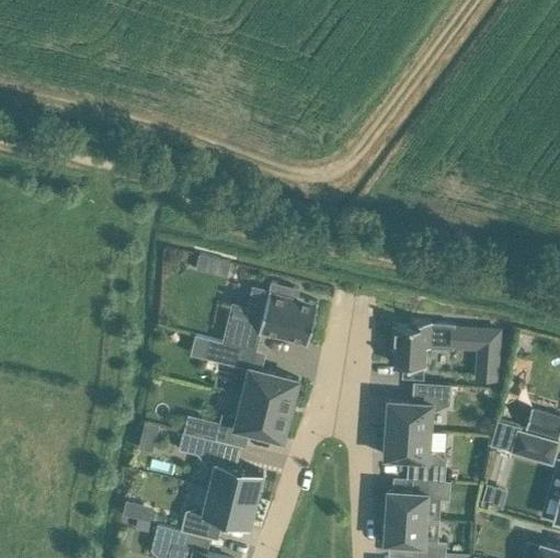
[(198,254),(195,270),(205,272),(209,258),(198,254)]
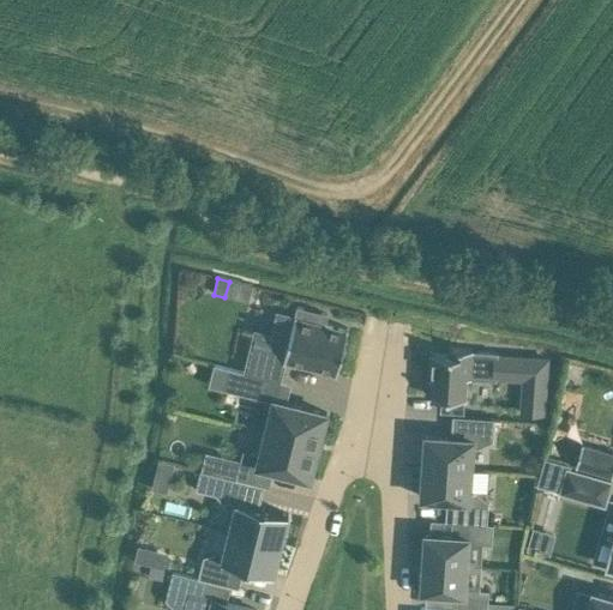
[(264,379),(278,384),(283,363),(336,376),(347,333),(323,327),(326,316),(295,309),(294,318),(276,313),(270,337),(278,339),(274,358),(247,352),(242,374),(264,379)]
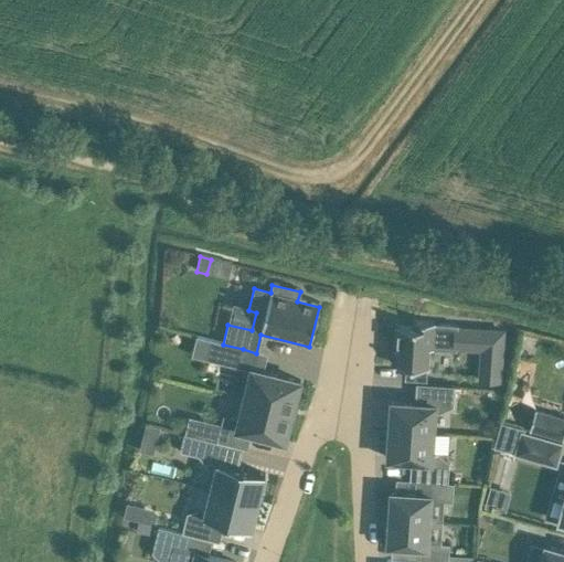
[(361,300),(361,310),(383,309),(383,299),(361,300)]
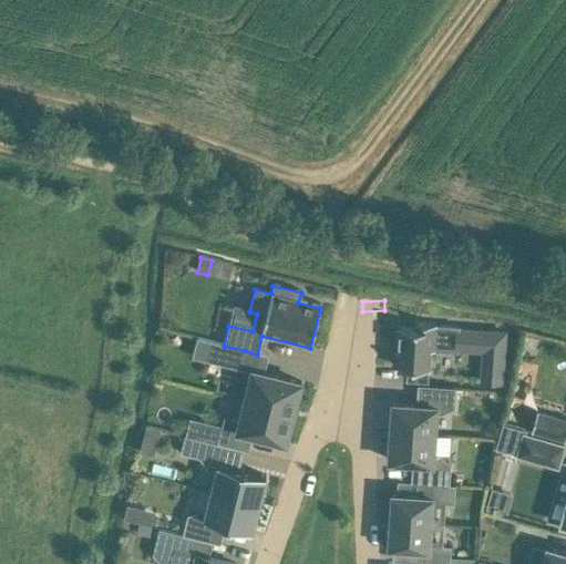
[(398,328),(395,354),(399,354),(398,369),(407,369),(407,381),(426,382),(428,370),(429,371),(430,352),(433,352),(433,351),(455,352),(455,350),(463,351),(483,352),(481,383),(497,385),(501,385),(504,334),(458,330),(458,328),(435,327),(435,325),(414,324),(414,329),(398,328)]
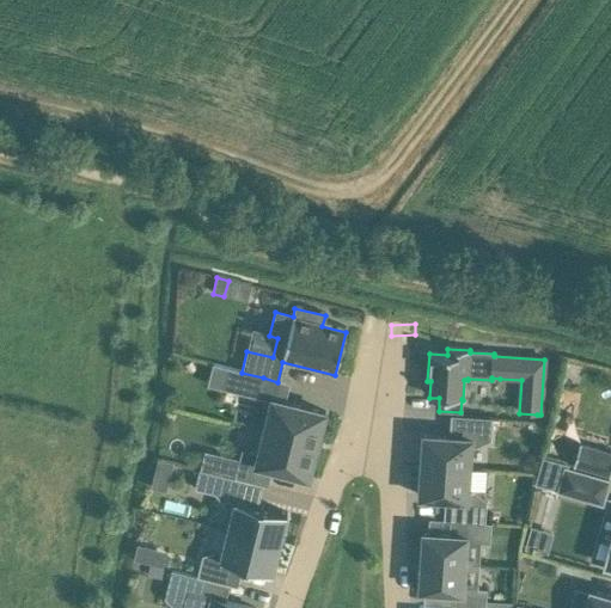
[(228,369),(222,391),(257,399),(263,378),(242,373),(228,369)]
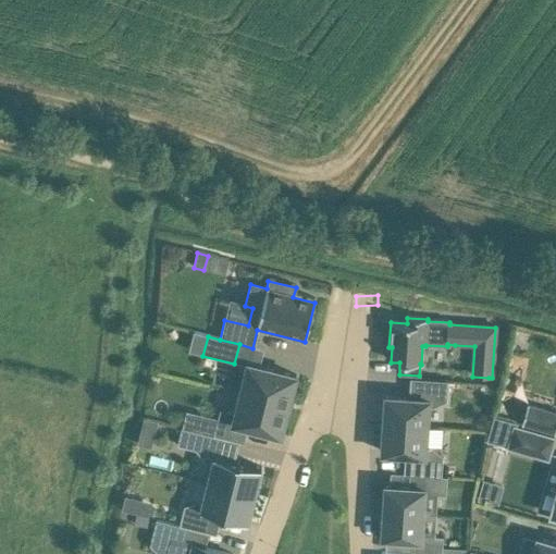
[(247,367),(241,394),(287,406),(295,379),(296,377),(293,376),(293,377),(279,372),(280,371),(259,366),(259,368),(250,366),(250,365),(247,365),(247,367)]
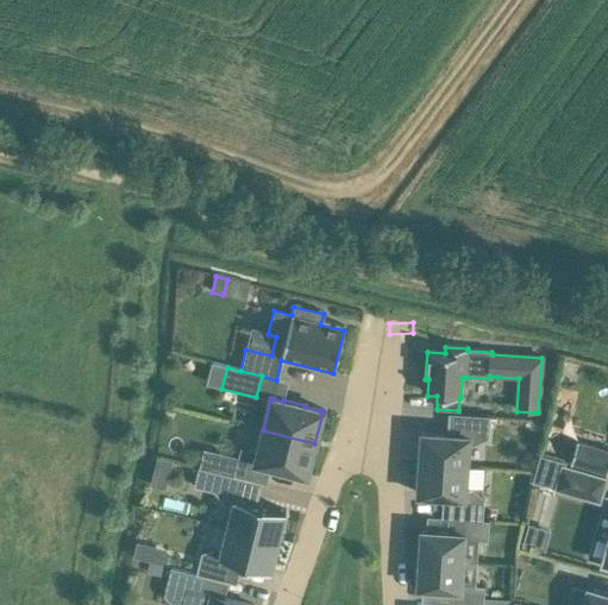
[(421,434),(419,465),(467,467),(468,446),(472,446),(488,439),(489,417),(447,414),(446,435),(421,434)]
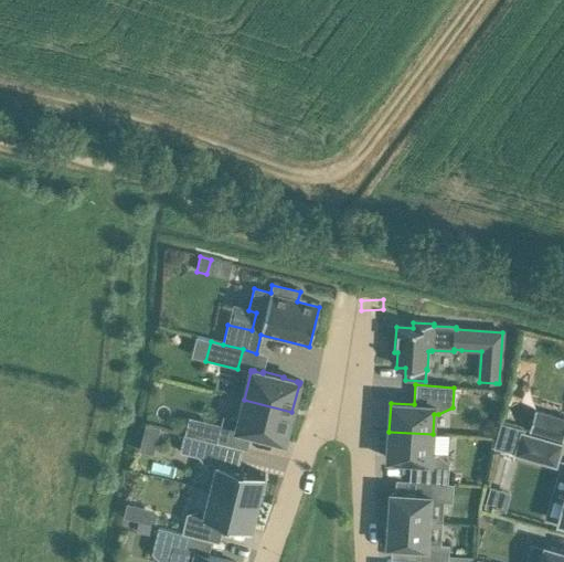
[(499,391),(485,390),(483,417),(498,419),(499,391)]
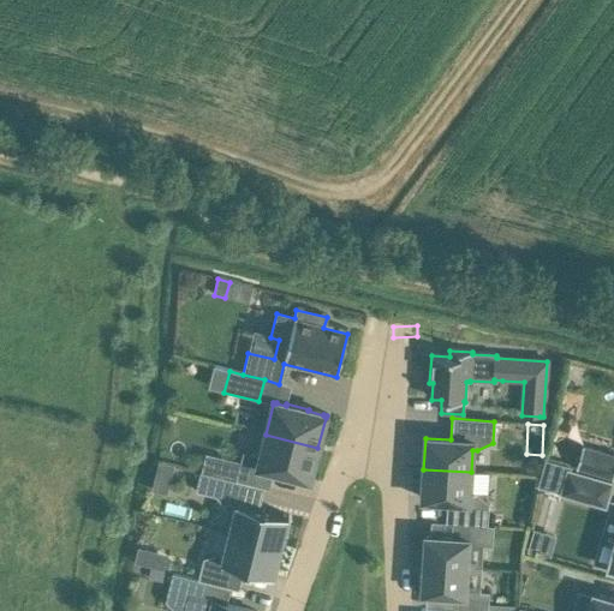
[(317,448),(266,435),(260,457),(243,453),(236,481),(263,489),(269,490),(273,473),(292,478),(293,477),(308,480),(307,480),(310,481),(310,478),(317,448)]
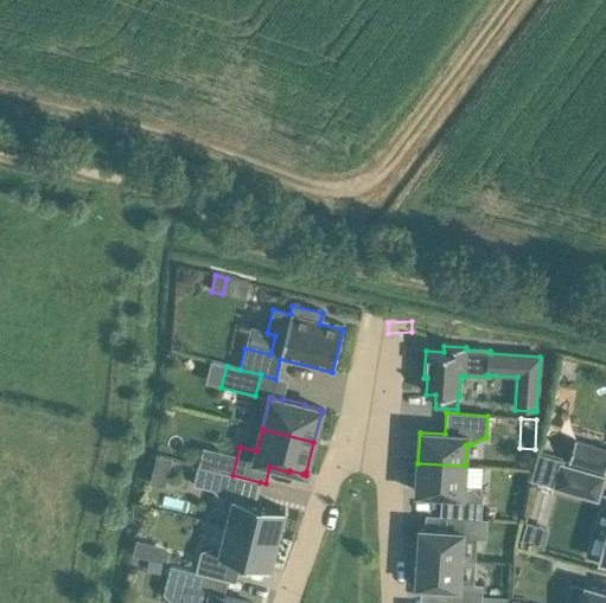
[(605,467),(605,449),(575,441),(568,462),(605,473),(605,467)]
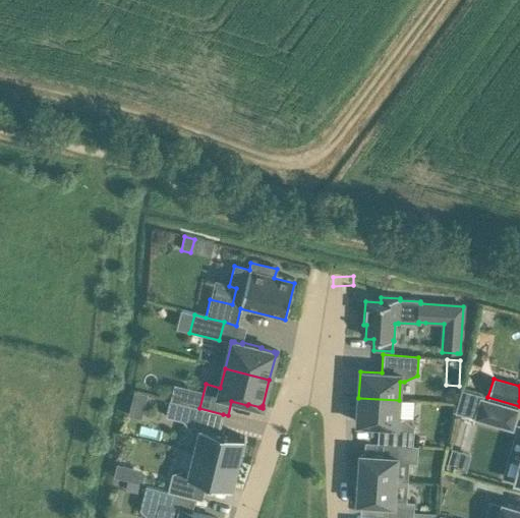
[(126,415),(139,417),(143,393),(130,391),(126,415)]
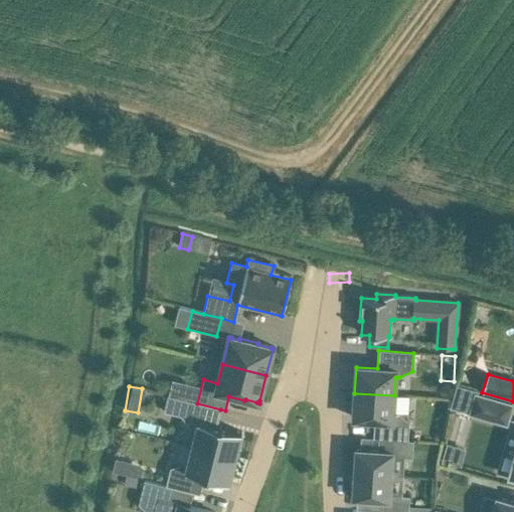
[(512,405),(475,395),(476,392),(457,387),(455,396),(473,401),(469,415),(506,425),(512,405)]
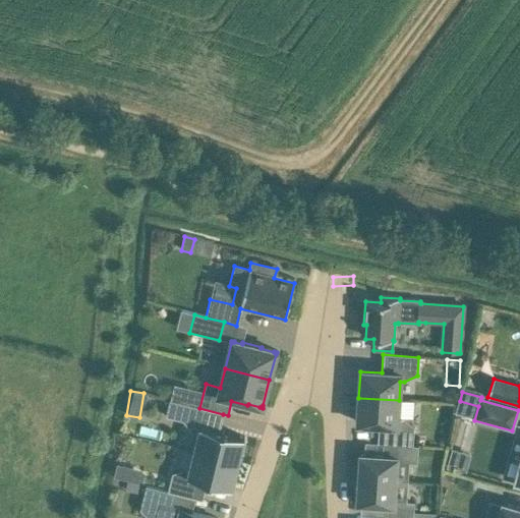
[(358,398),(356,424),(379,425),(377,444),(385,445),(386,445),(413,447),(414,427),(401,417),(398,417),(399,400),(358,398)]
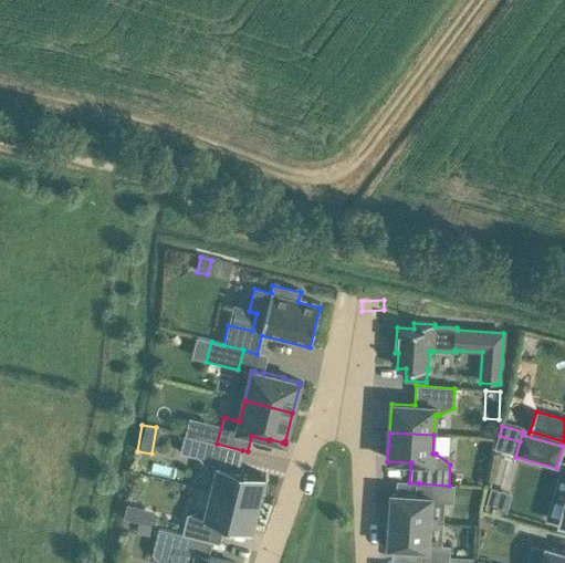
[(215,475),(210,492),(258,504),(264,477),(238,469),(242,450),(184,436),(179,454),(198,458),(211,473),(215,475)]
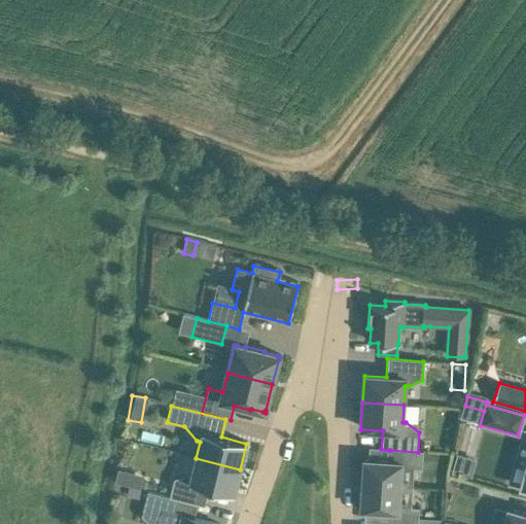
[(364,460),(362,485),(399,488),(400,468),(421,469),(422,452),(390,450),(390,462),(364,460)]
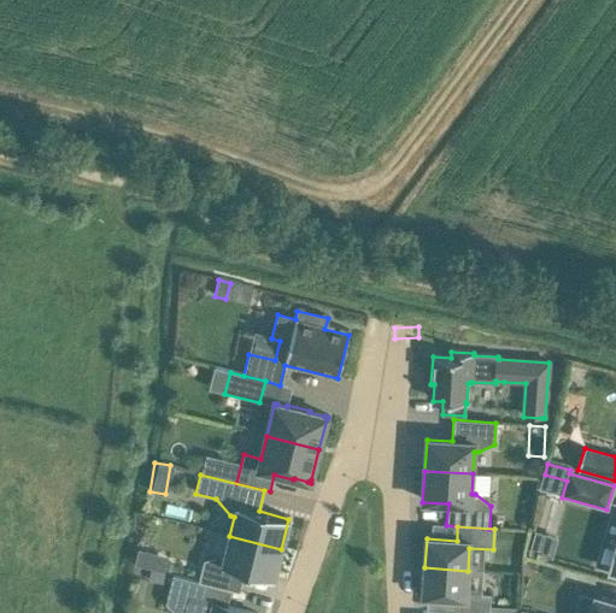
[(281,549),(229,536),(224,558),(220,556),(204,561),(198,583),(204,584),(230,590),(239,593),(244,572),(274,579),(281,549)]
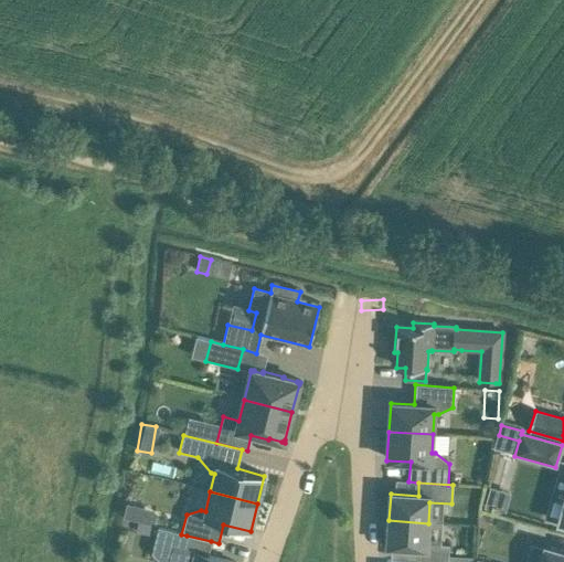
[(127,505),(123,519),(129,521),(134,506),(127,505)]
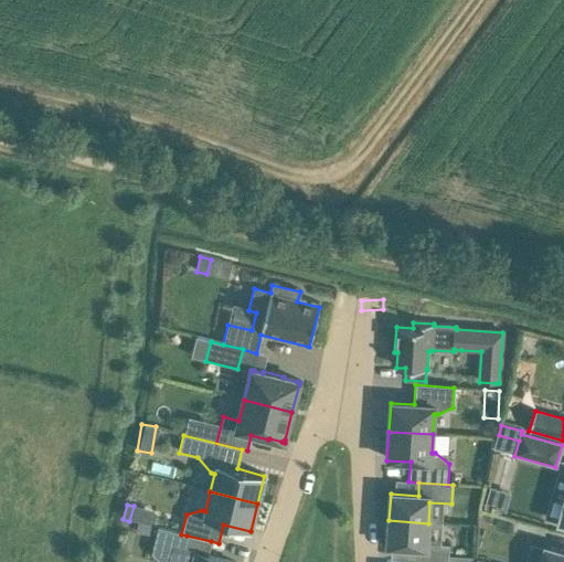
[(389,520),(386,547),(415,549),(414,561),(446,561),(447,547),(427,545),(428,523),(389,520)]
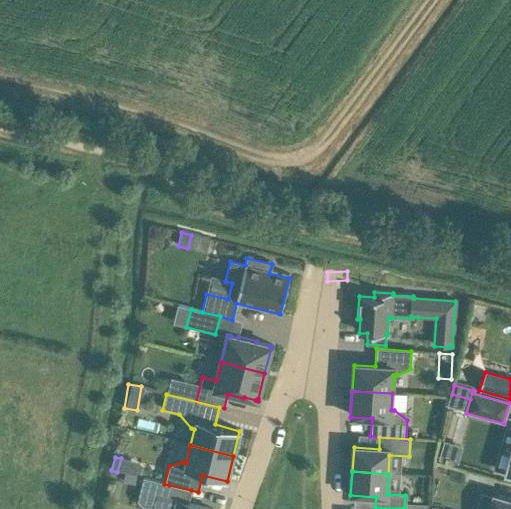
[(204,508),(176,501),(165,499),(169,485),(164,484),(143,478),(137,502),(144,508),(204,508)]
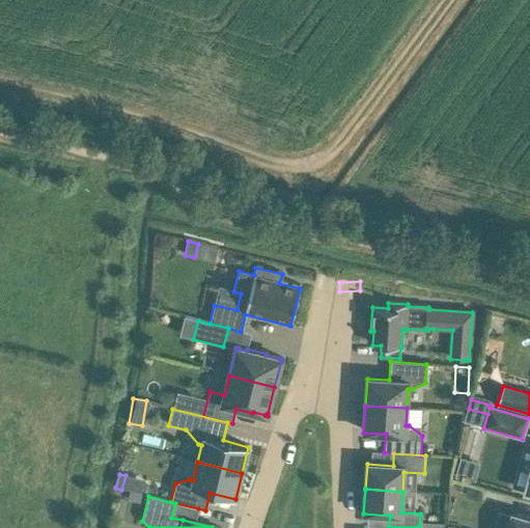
[(529,527),(529,519),(511,513),(507,527),(529,527)]
